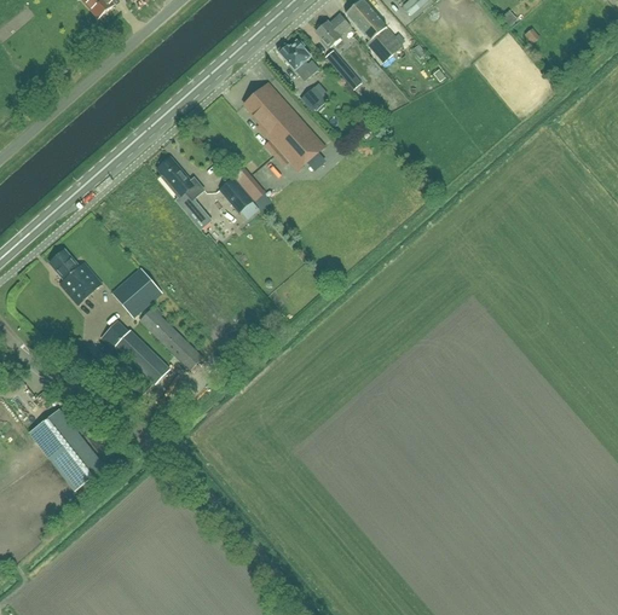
[(84,0),(98,16),(113,4),(110,1),(111,0),(84,0)]
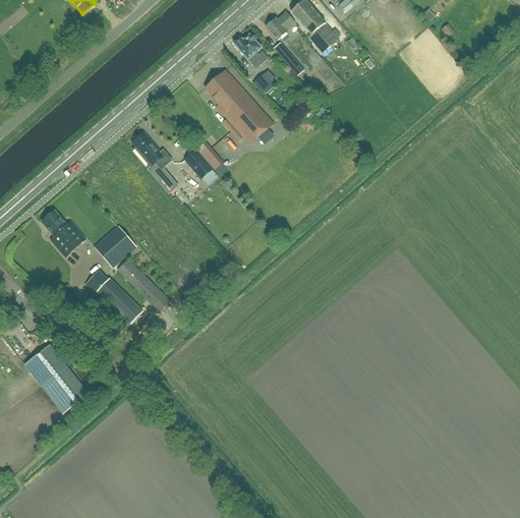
[(322,52),(338,38),(325,21),(306,0),(302,0),(290,10),(309,33),(307,35),(322,52)]
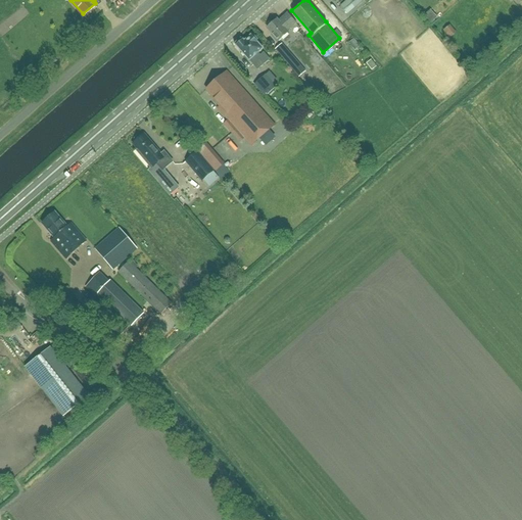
[(345,0),(341,4),(351,14),(366,0),(345,0)]
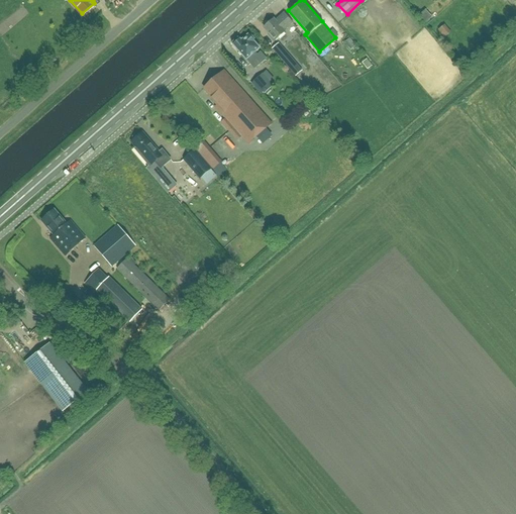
[(283,28),(292,20),(283,11),(274,18),(273,16),(263,24),(268,31),(267,32),(273,39),(284,29),(283,28)]
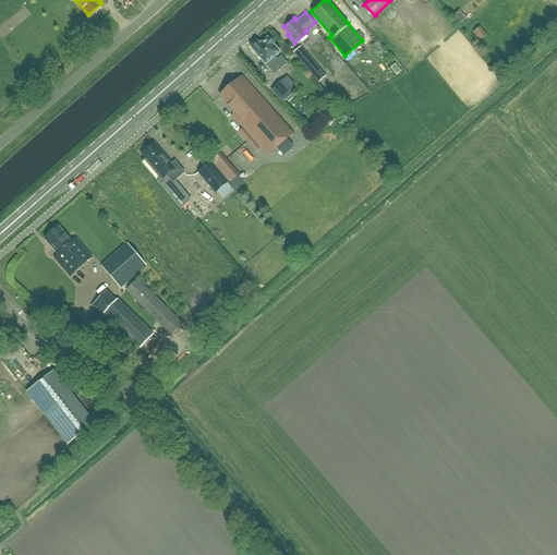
[(481,37),(487,33),(482,25),(475,28),(481,37)]
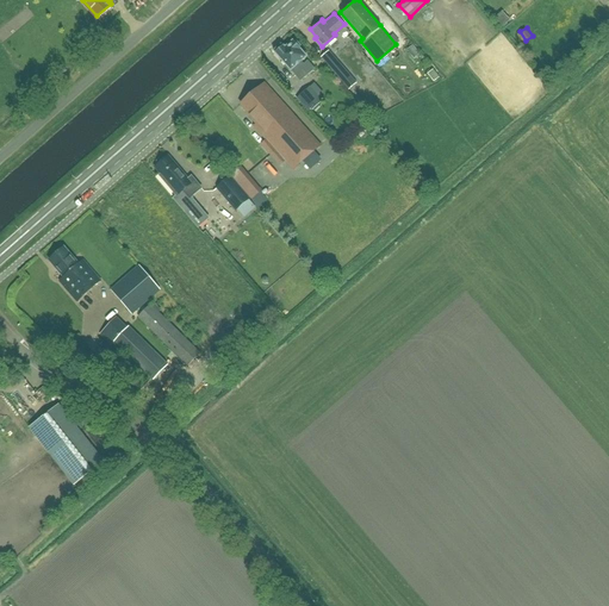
[(293,39),(292,38),(284,45),(280,41),(273,48),(274,50),(290,68),(290,67),(299,77),(314,66),(306,58),(303,62),(300,58),(305,54),(298,47),(299,43),(296,39),(293,39)]
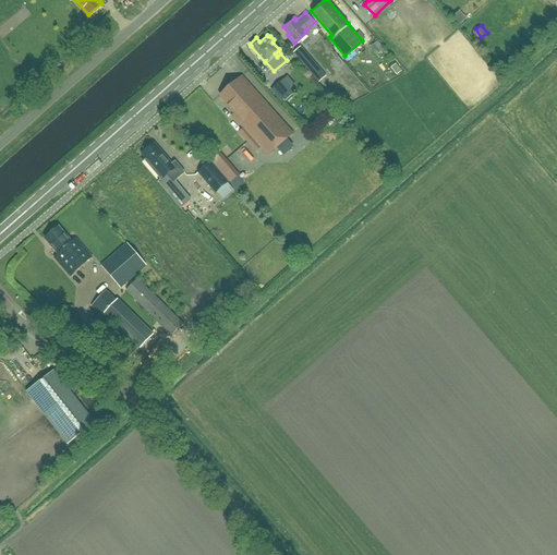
[(299,43),(291,49),(300,59),(307,68),(318,80),(326,74),(307,53),(299,43)]
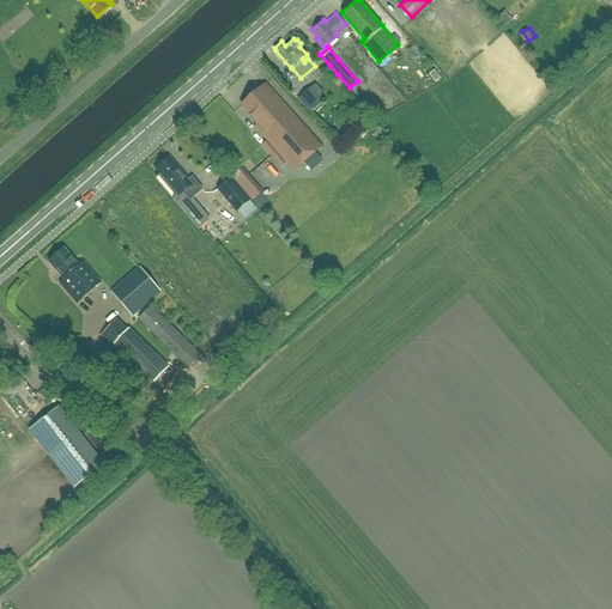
[(294,168),(320,144),(265,80),(241,101),(250,111),(249,113),(256,121),(254,123),(273,144),(268,148),(272,152),(271,152),(279,163),(285,158),(294,168)]
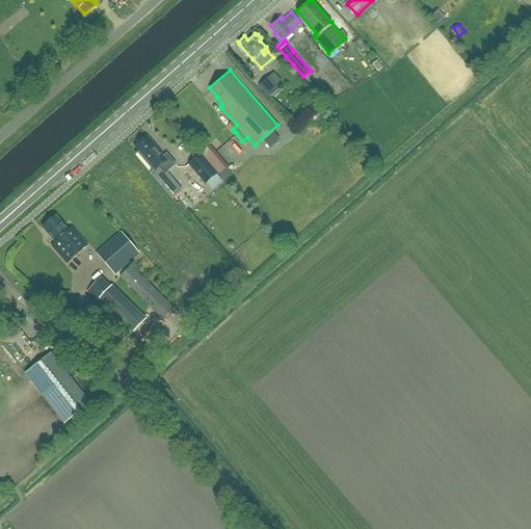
[(268,73),(258,83),(269,96),(280,85),(268,73)]
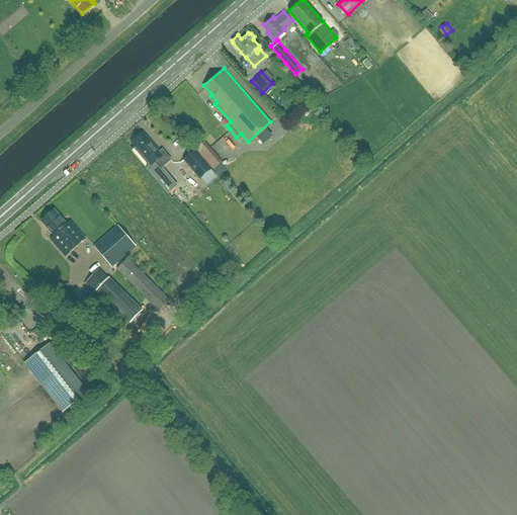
[(161,154),(158,150),(142,131),(140,133),(139,132),(137,132),(135,132),(134,134),(133,135),(132,137),(133,138),(131,140),(136,146),(134,147),(149,165),(154,160),(160,166),(161,165),(170,157),(165,151),(161,154)]
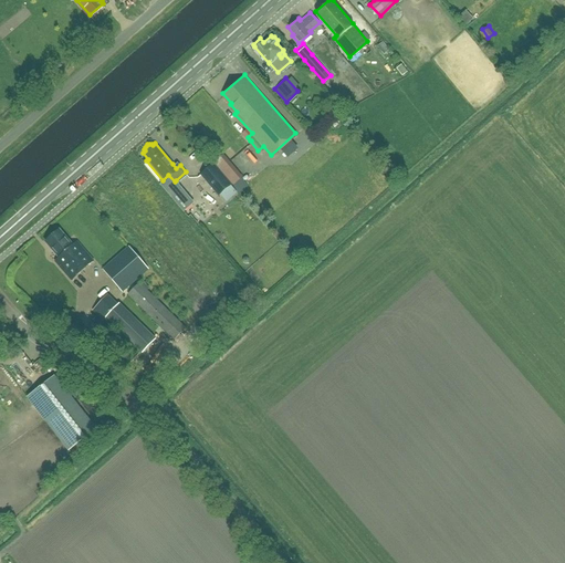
[(291,152),(295,157),(305,149),(300,144),(291,152)]
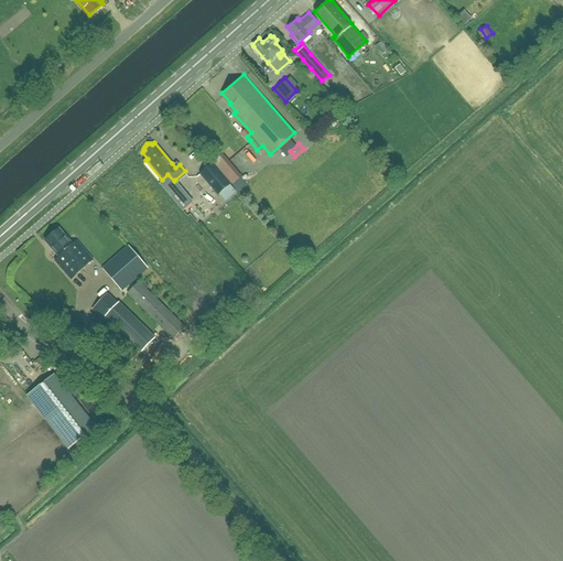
[(233,179),(241,170),(220,149),(212,159),(233,179)]
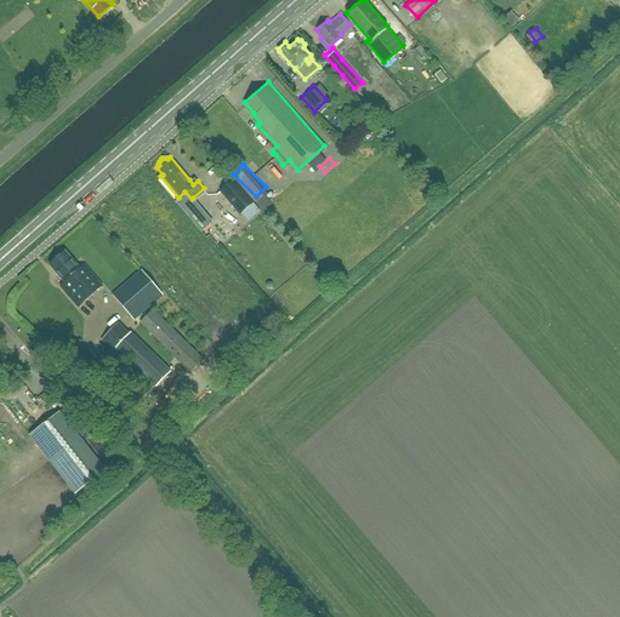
[(220,189),(239,211),(252,200),(233,177),(220,189)]
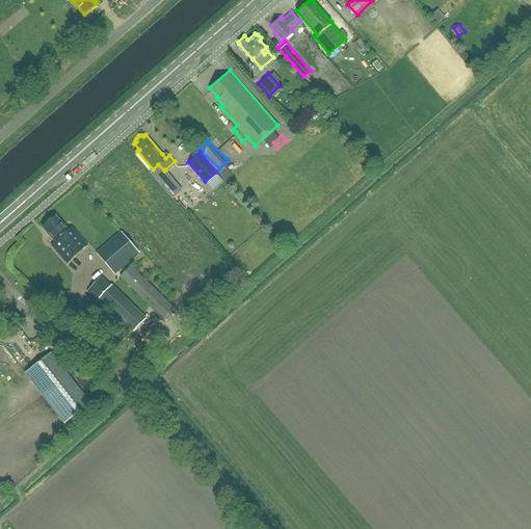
[(153,169),(151,172),(161,184),(170,176),(165,169),(164,170),(158,164),(153,169)]
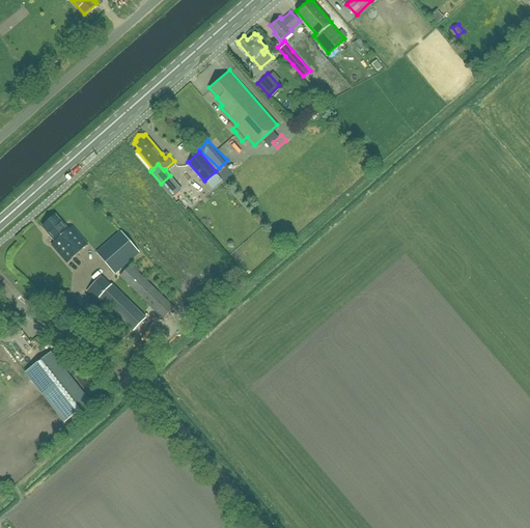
[(49,217),(49,219),(43,224),(55,239),(51,243),(65,259),(86,242),(71,224),(66,228),(54,214),(53,215),(51,215),(49,217)]
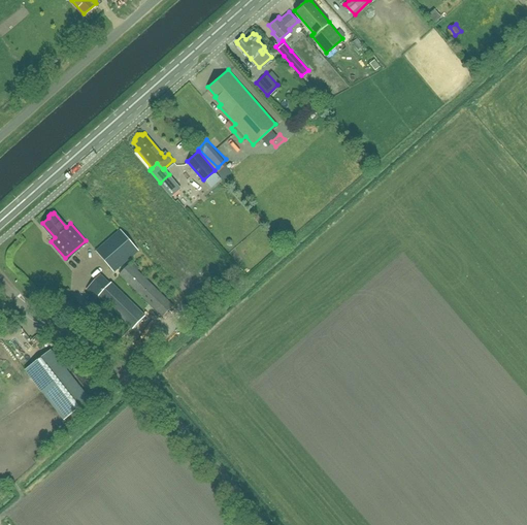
[(116,270),(138,250),(120,228),(96,249),(116,270)]
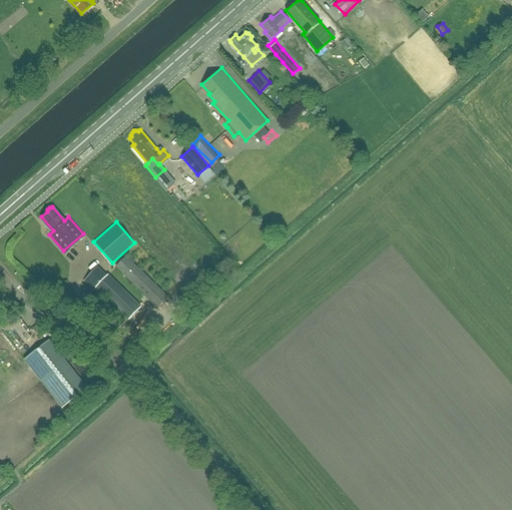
[(156,306),(166,295),(125,255),(115,266),(156,306)]
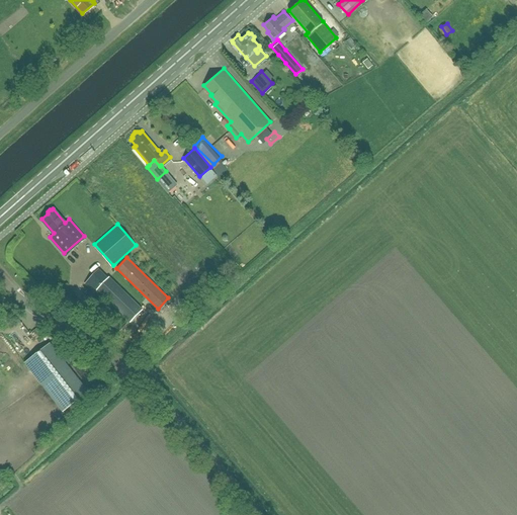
[(96,288),(130,321),(142,308),(108,275),(96,288)]
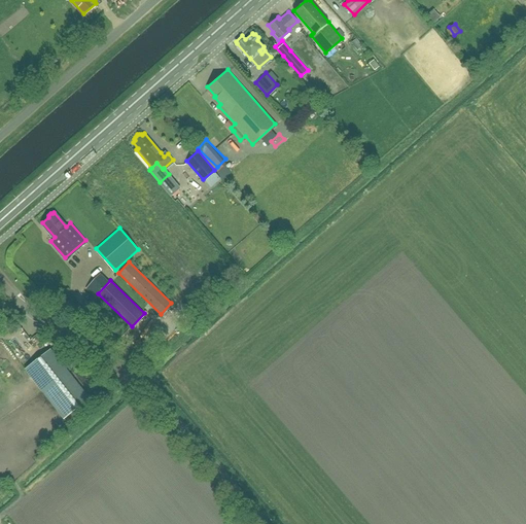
[(168,330),(159,337),(161,341),(170,336),(168,330)]
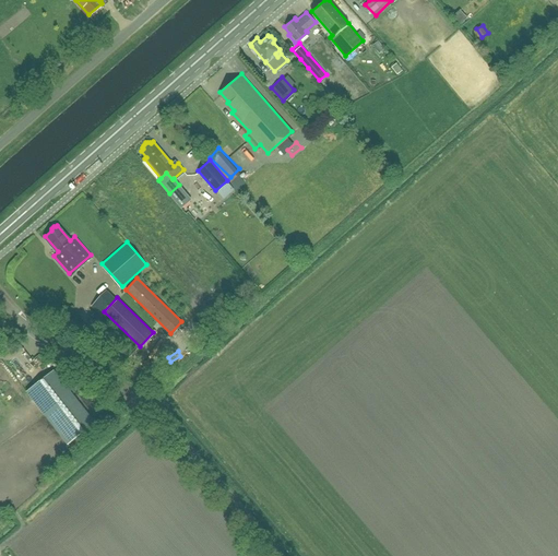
[(52,369),(26,390),(67,442),(94,422),(52,369)]
